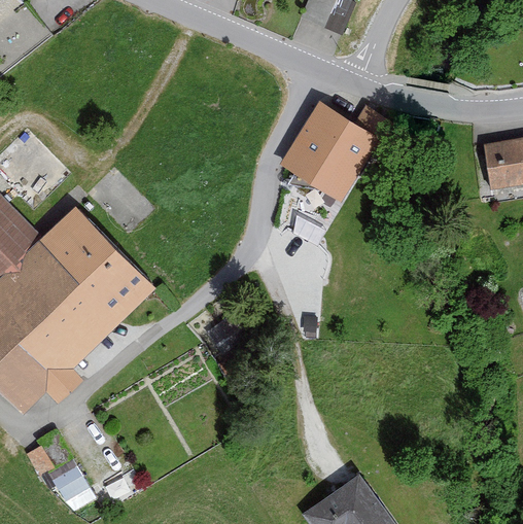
[(350,2),(346,0),(305,0),(299,13),(336,32),(350,2)]
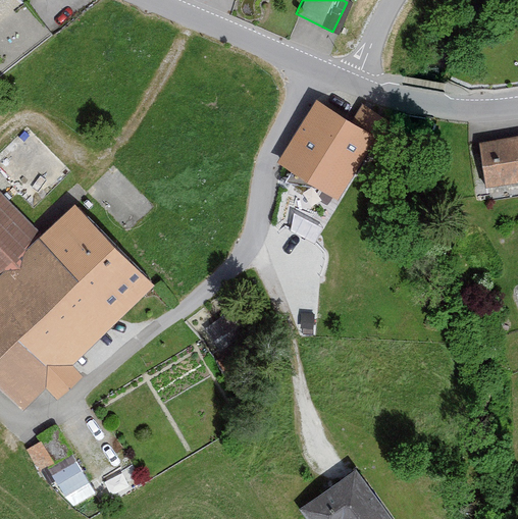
[(373,136),(316,101),(277,162),(335,198),(373,136)]
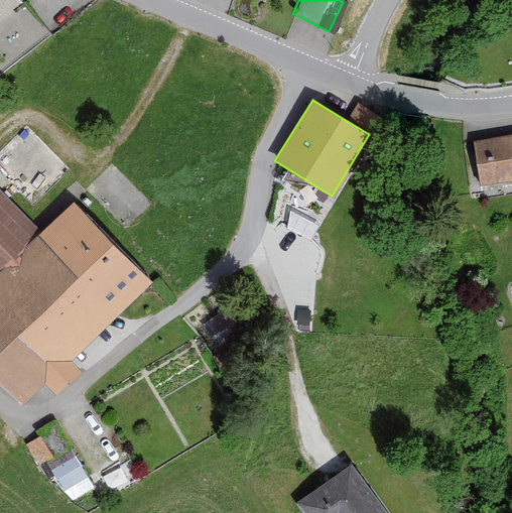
[(511,134),(471,141),(478,184),(511,178),(511,134)]
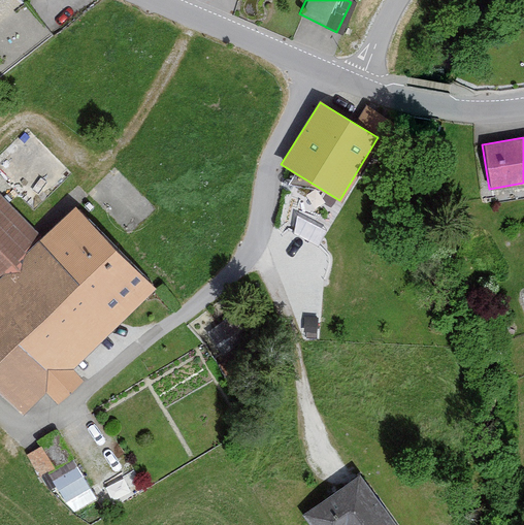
[(0,392),(21,415),(45,392),(56,403),(80,381),(70,370),(155,290),(75,206),(39,240),(0,198),(0,392)]
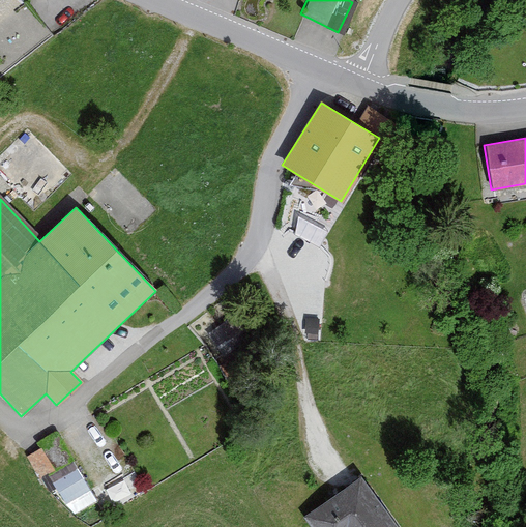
[(23,456),(35,478),(51,470),(50,468),(67,459),(52,432),(33,441),(36,448),(23,456)]
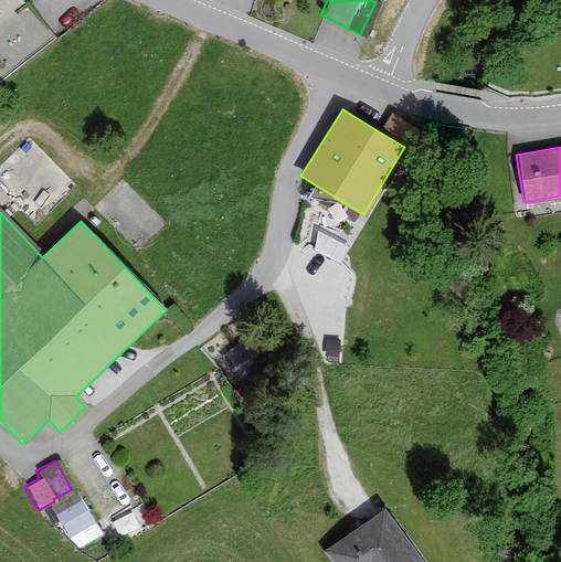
[(53,505),(73,539),(99,525),(80,490),(53,505)]
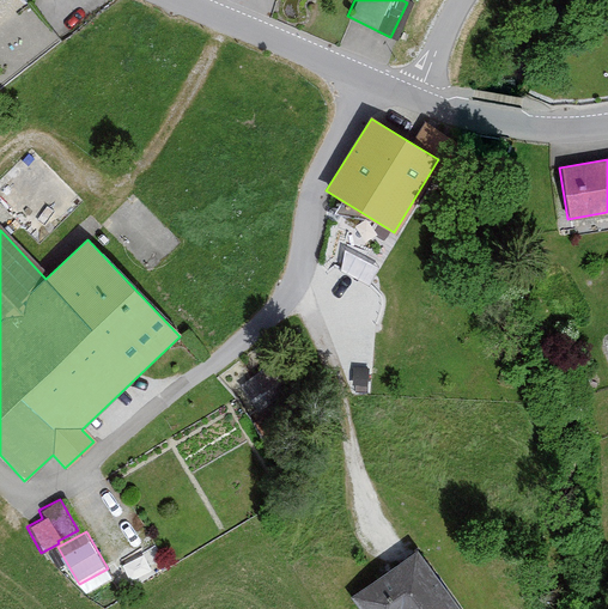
[(457,608),(419,549),(347,596),(356,608),(457,608)]
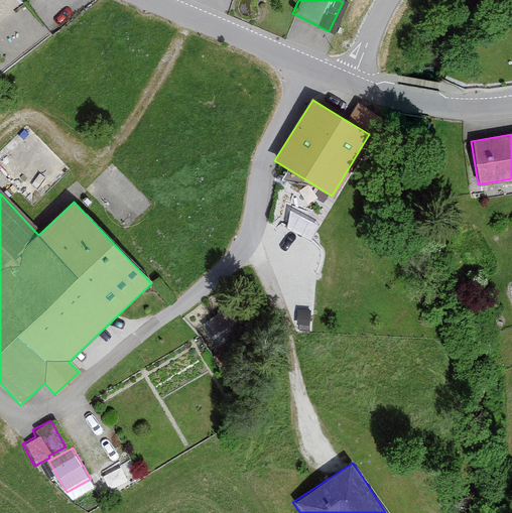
All buildings are outlined.
